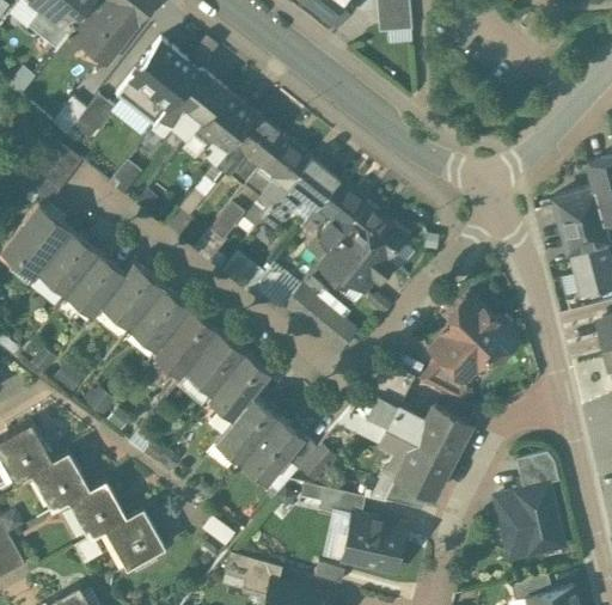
[(22,0),(36,11),(37,10),(48,19),(47,20),(68,37),(96,0),(22,0)]
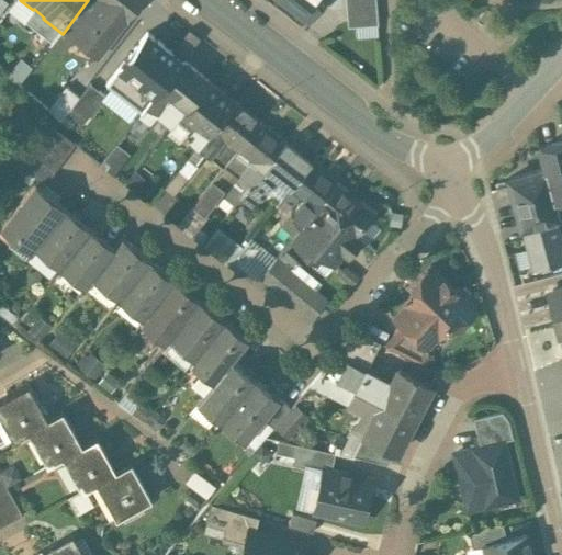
[(127,26),(91,0),(88,0),(63,34),(79,47),(100,64),(127,26)]
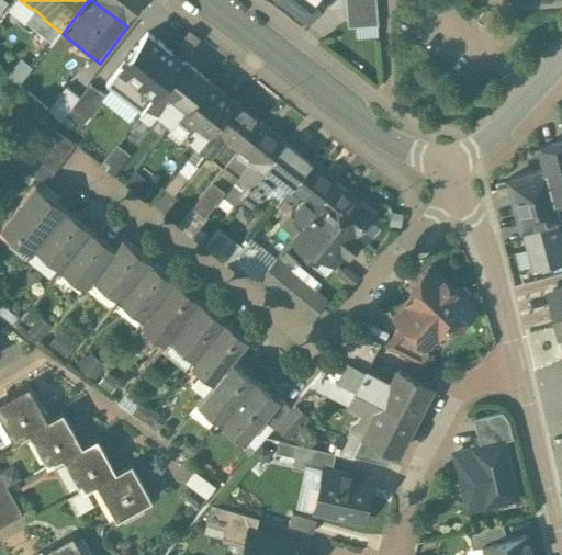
[(147,1),(146,0),(91,0),(127,26),(147,1)]
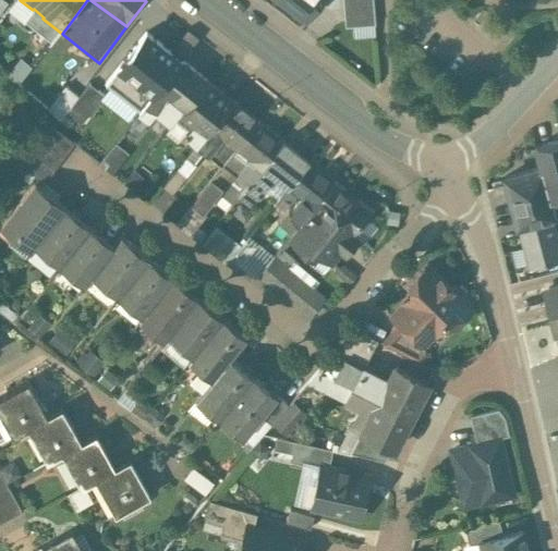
[(280,0),(308,21),(324,0),(280,0)]
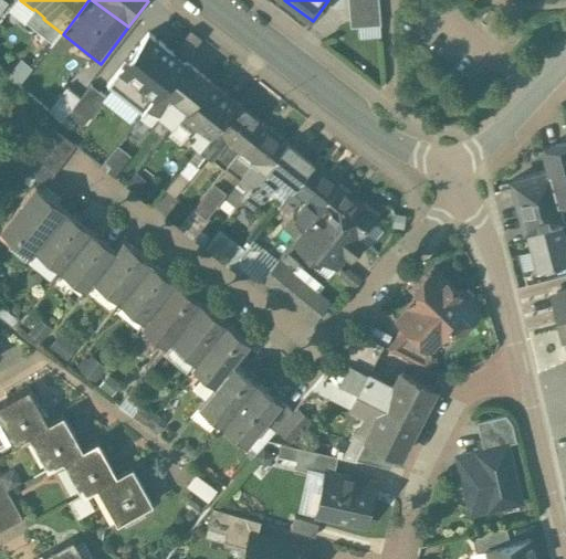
[(63,34),(43,19),(34,30),(54,45),(63,34)]
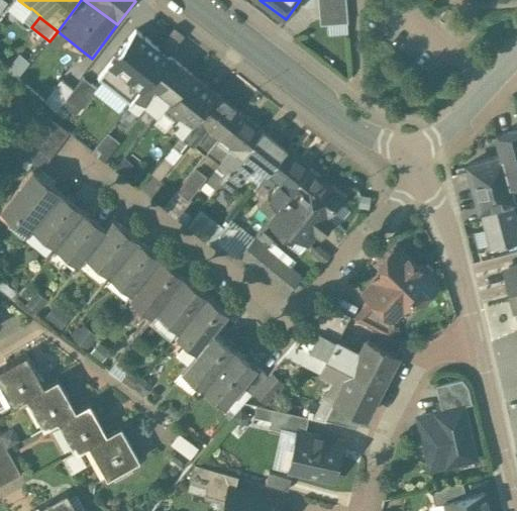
[(73,43),(58,31),(49,41),(46,45),(58,55),(63,46),(68,50),(73,43)]
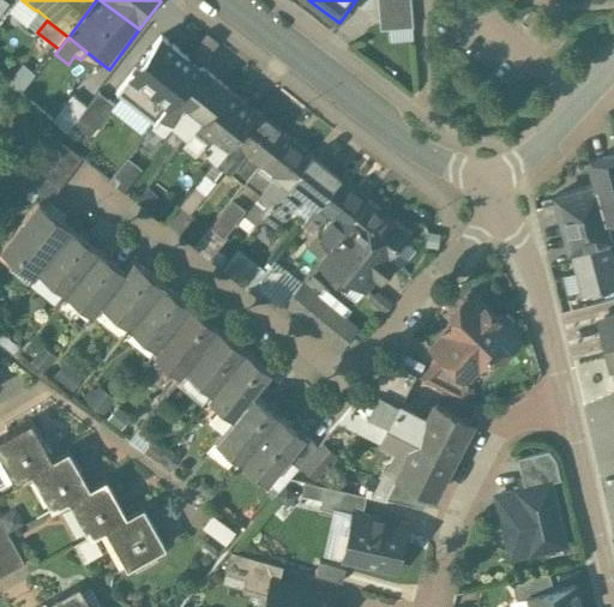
[(161,41),(136,71),(137,72),(122,91),(161,120),(199,72),(200,71),(161,41)]
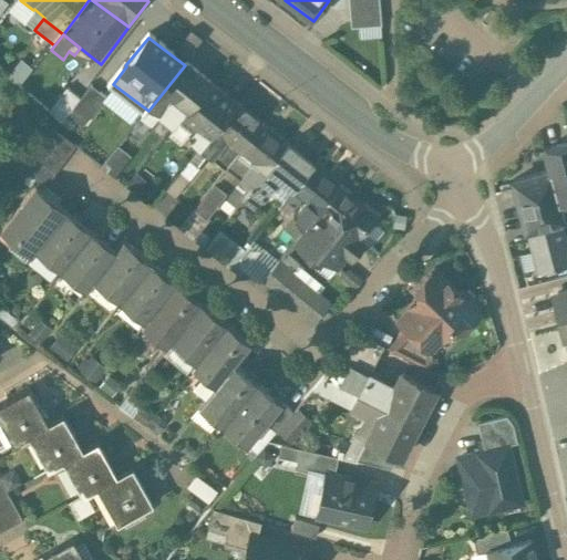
[(21,64),(11,82),(23,90),(34,72),(21,64)]
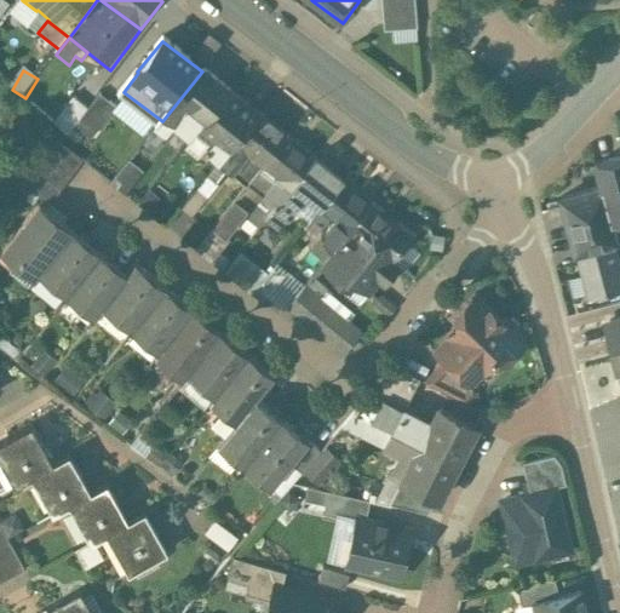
[(201,73),(162,121),(191,144),(207,124),(230,96),(201,73)]
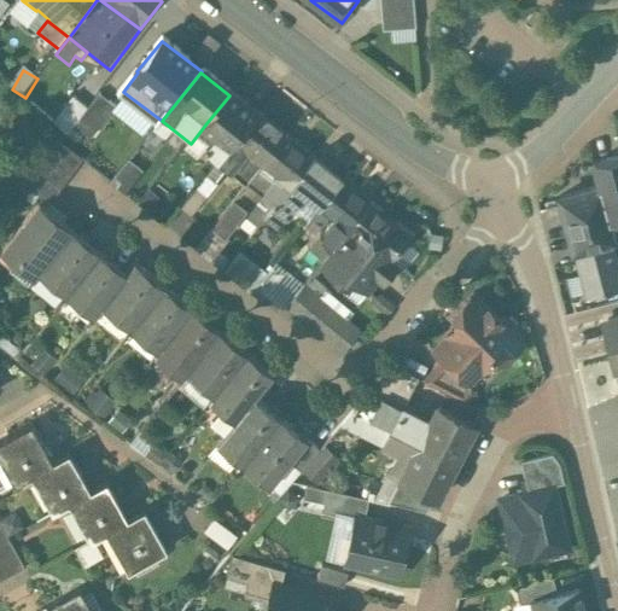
[(229,95),(207,123),(222,135),(211,150),(209,152),(207,151),(203,156),(216,167),(257,116),(229,94),(229,95)]
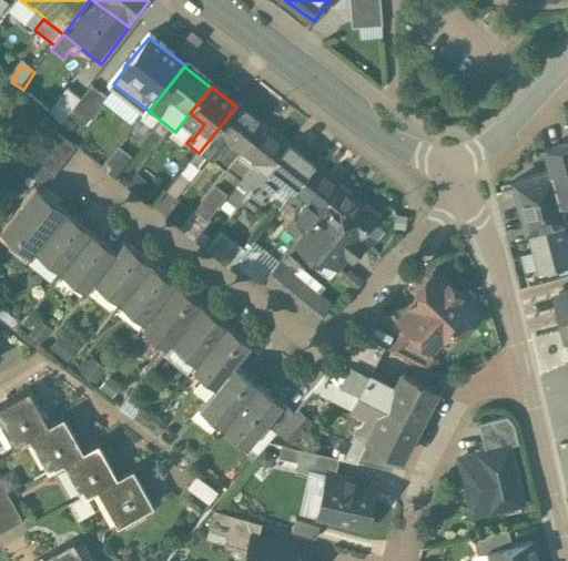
[(92,92),(69,122),(82,132),(105,102),(92,92)]
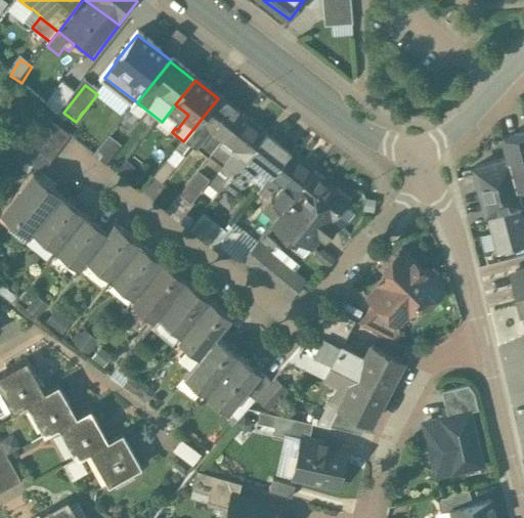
[(218,98),(184,140),(209,160),(243,118),(218,98)]
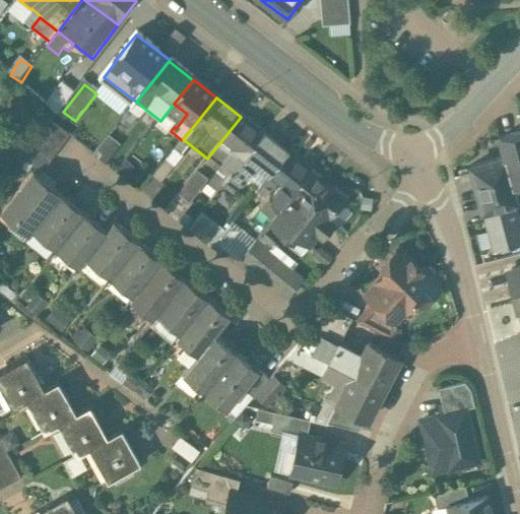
[(187,114),(174,104),(160,121),(160,122),(166,116),(178,126),(187,114)]
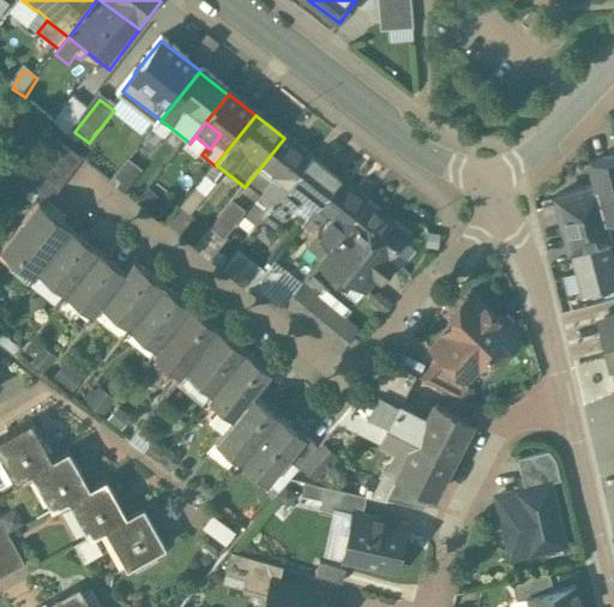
[(151,133),(124,169),(134,178),(148,161),(146,160),(152,151),(157,156),(166,144),(151,133)]
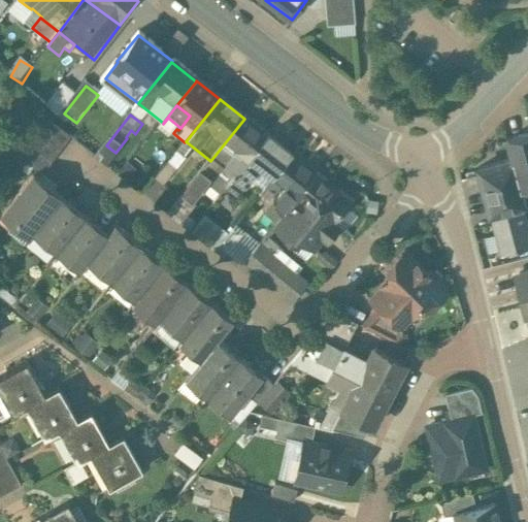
[(244,119),(210,161),(234,180),(268,138),(244,119)]
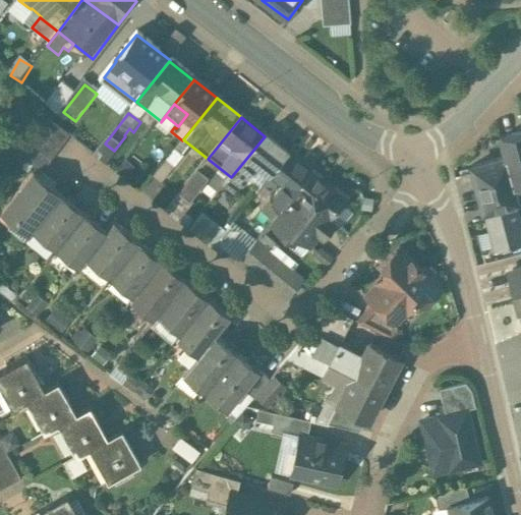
[(69,139),(51,126),(45,134),(62,148),(69,139)]
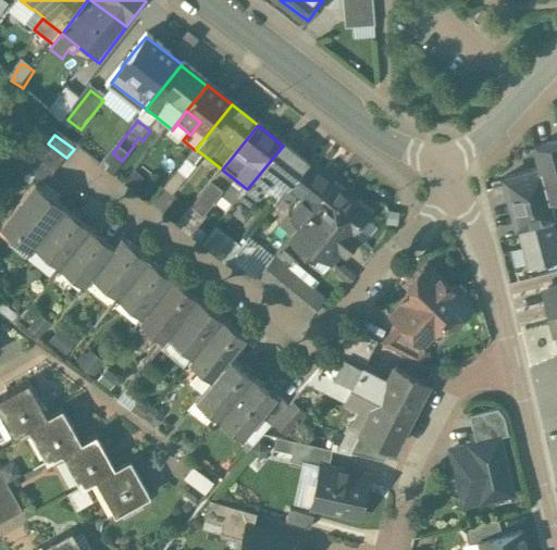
[(66,158),(48,144),(41,152),(60,166),(66,158)]
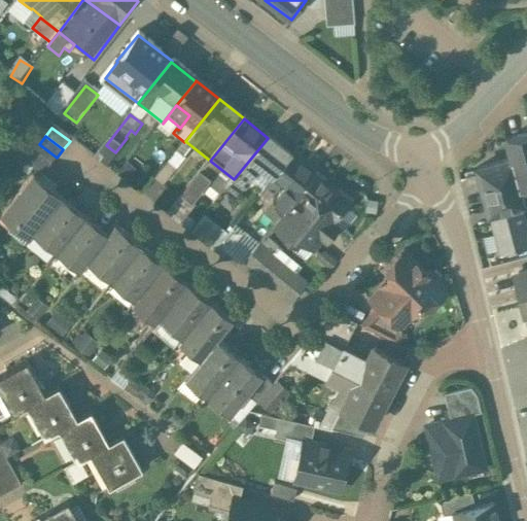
[(292,155),(268,137),(268,138),(234,179),(245,187),(250,180),(254,184),(257,180),(253,177),(258,170),(273,180),(292,155)]
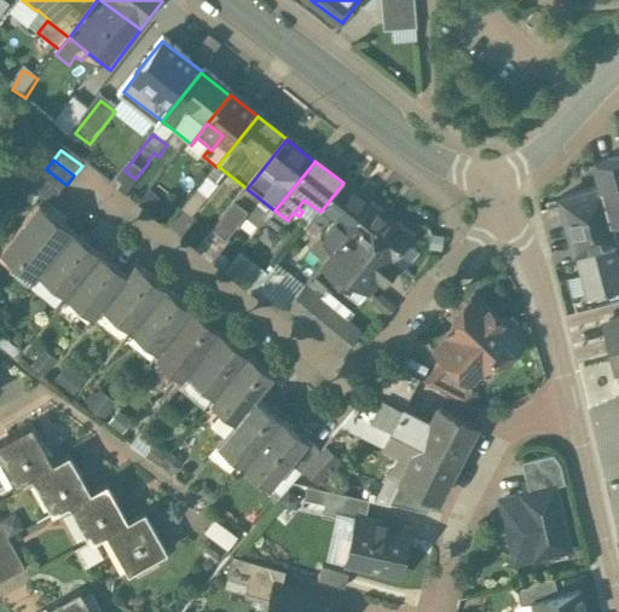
[(618,162),(595,168),(601,192),(601,194),(602,194),(611,225),(611,224),(618,221),(618,162)]
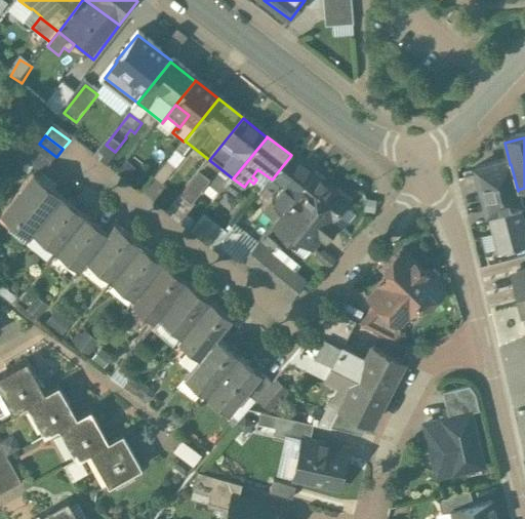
[(56,157),(39,144),(33,152),(50,165),(56,157)]
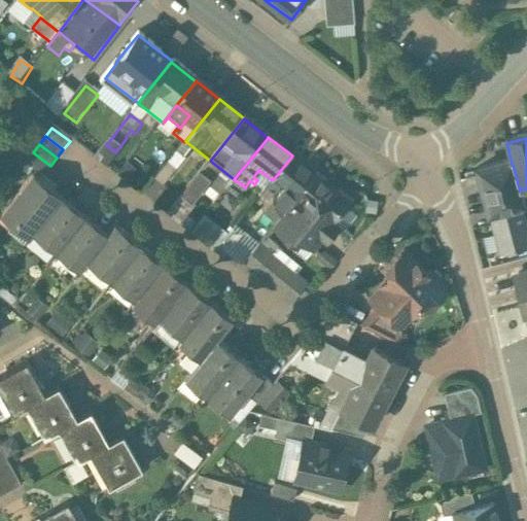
[(50,166),(33,152),(24,164),(41,178),(50,166)]
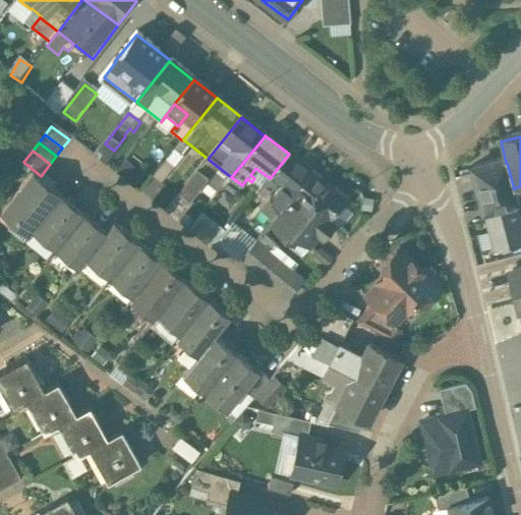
[(167,161),(153,179),(162,187),(184,159),(175,152),(168,161),(167,161)]
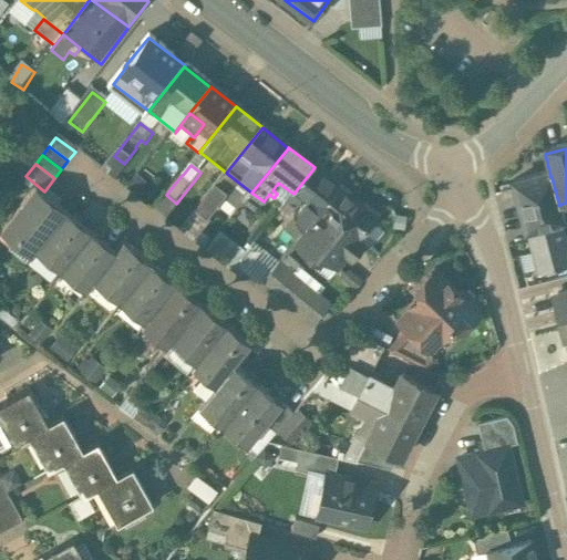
[(172,167),(155,187),(166,195),(182,175),(172,167)]
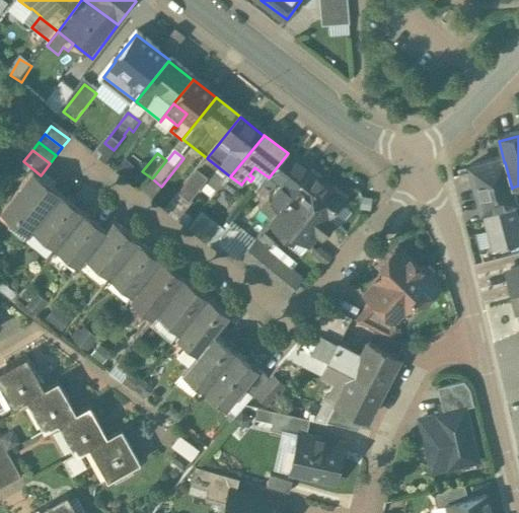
[(312,171),(288,153),(269,177),(283,189),(277,196),(272,193),(270,195),(275,199),(268,206),(278,214),(292,197),(311,172),(312,171)]
